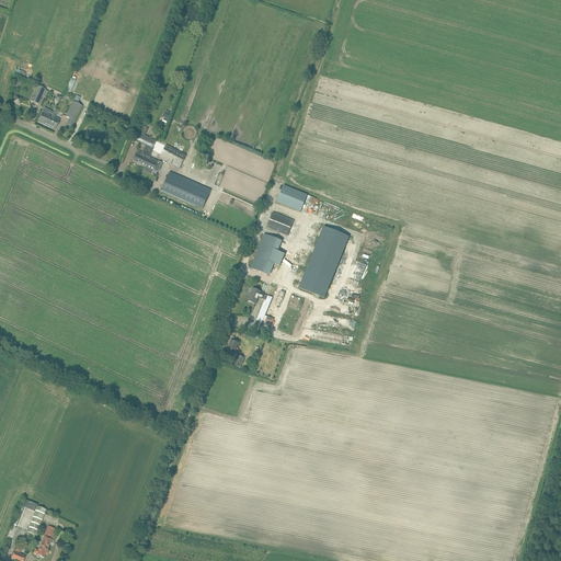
[(16,69),(14,76),(23,79),(26,73),(16,69)]
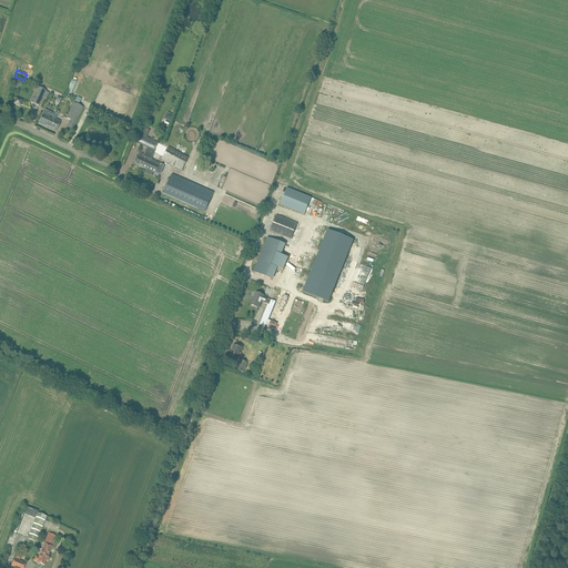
[(74,83),(69,81),(63,93),(66,94),(67,92),(70,93),(74,83)]
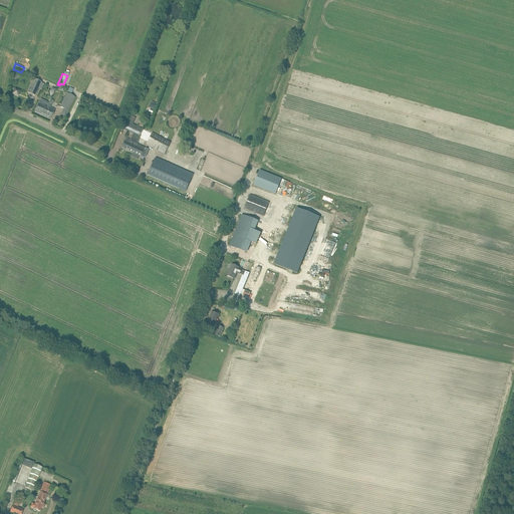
[(41,82),(34,78),(27,92),(35,96),(41,82)]
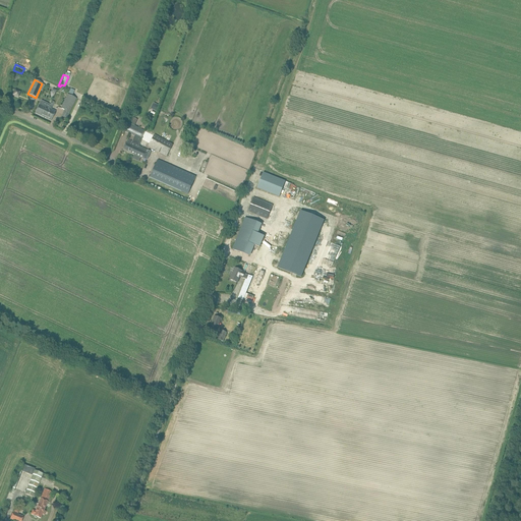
[(68,95),(61,108),(64,110),(61,116),(66,119),(69,113),(76,99),(71,96),(68,95)]
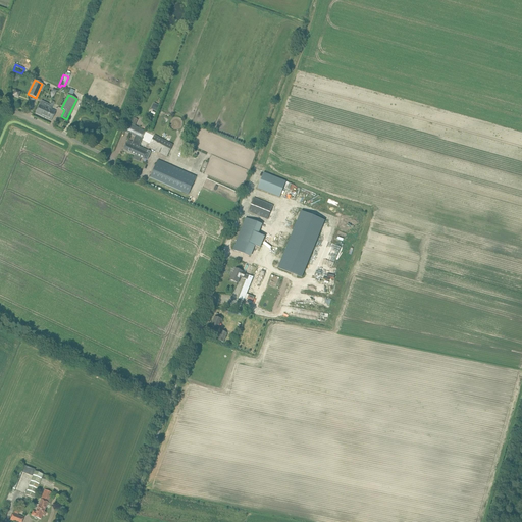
[(38,108),(35,113),(44,117),(49,108),(50,105),(47,103),(45,107),(39,105),(38,108)]
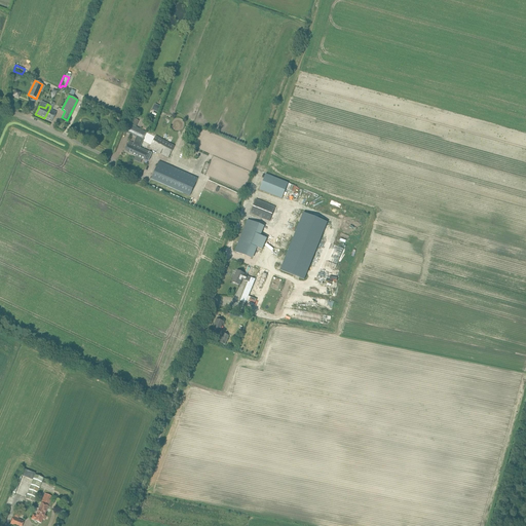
[(49,109),(44,118),(51,122),(57,112),(51,110),(53,107),(50,105),(50,106),(49,109)]
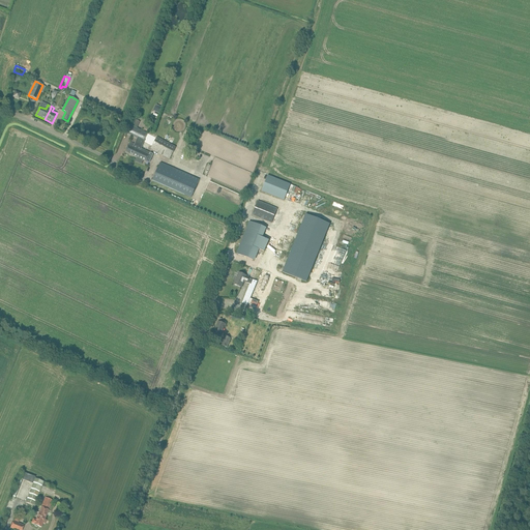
[(131,125),(127,134),(138,139),(144,142),(147,134),(148,134),(142,130),(138,128),(136,127),(133,126),(131,125)]
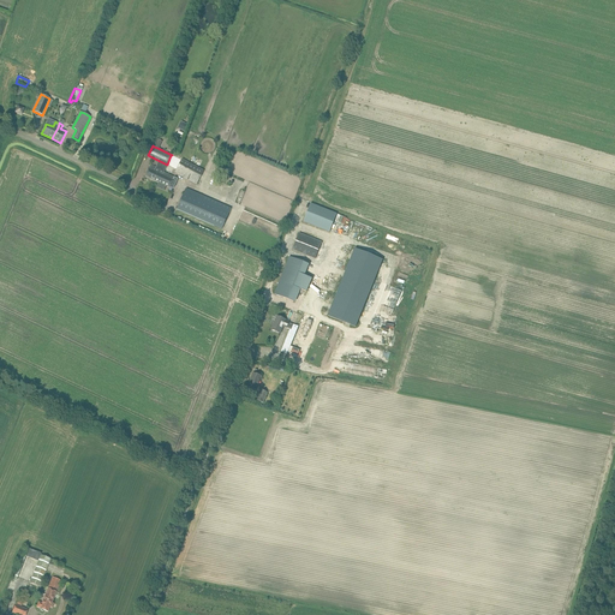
[(151,166),(147,177),(159,183),(163,172),(167,166),(167,165),(160,161),(156,167),(151,166)]
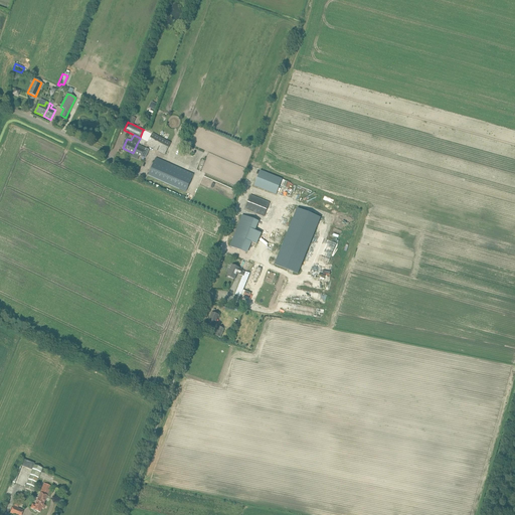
[(157,136),(152,145),(151,147),(165,154),(171,143),(157,136)]
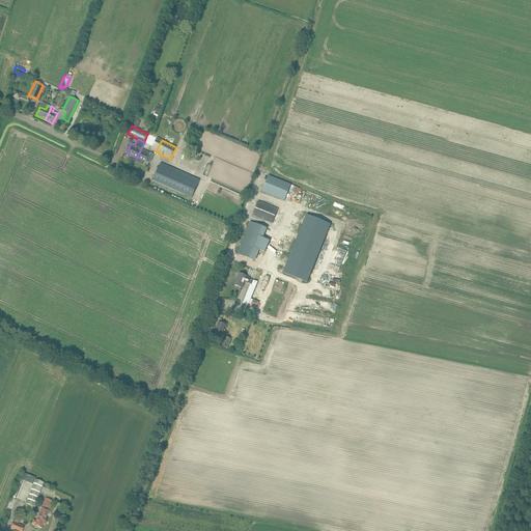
[(141,148),(137,158),(149,164),(154,155),(141,149),(141,148)]
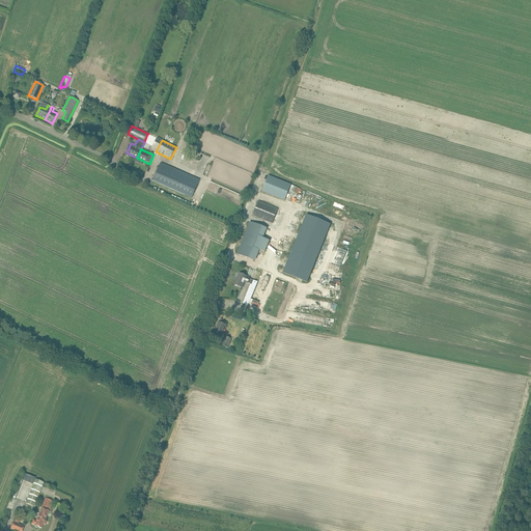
[(199,180),(161,163),(152,180),(191,198),(199,180)]
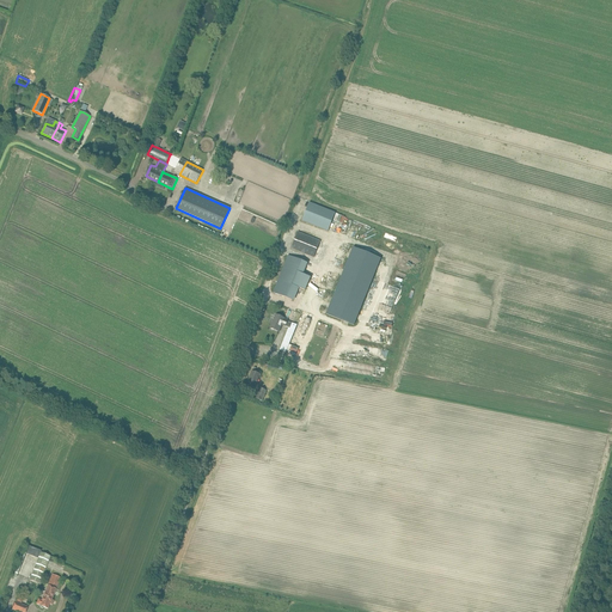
[(303,221),(329,232),(336,214),(310,203),(303,221)]
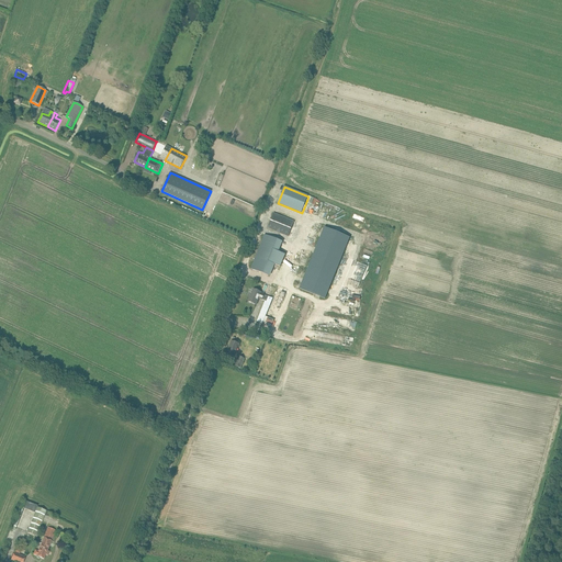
[(288,236),(294,222),(273,213),(268,228),(288,236)]
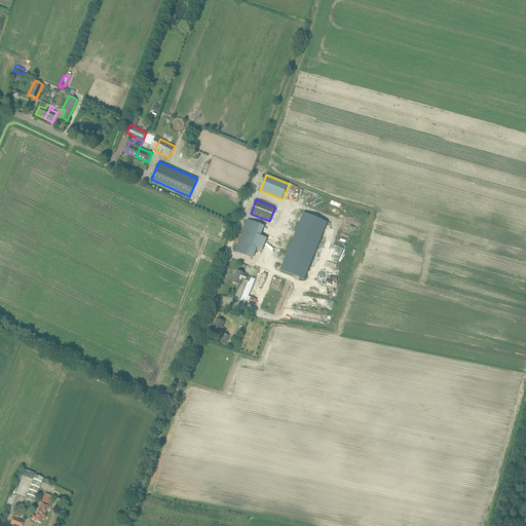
[(311,210),(288,267),(311,276),(335,220),(311,210)]
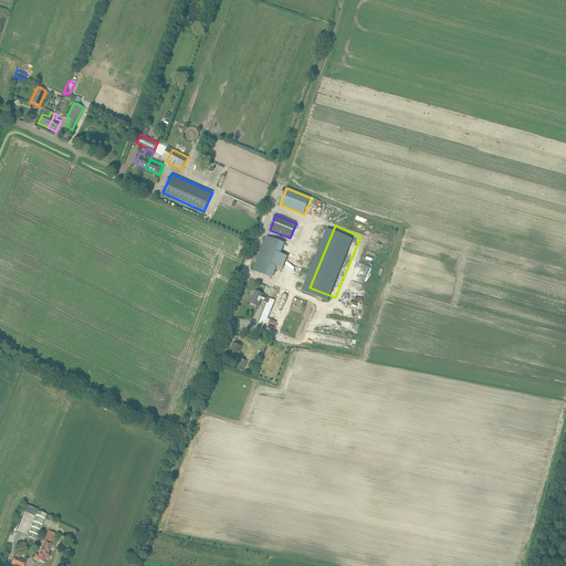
[(275,265),(282,269),(283,264),(284,264),(286,257),(280,253),(284,243),(266,237),(252,271),(270,278),(275,265)]
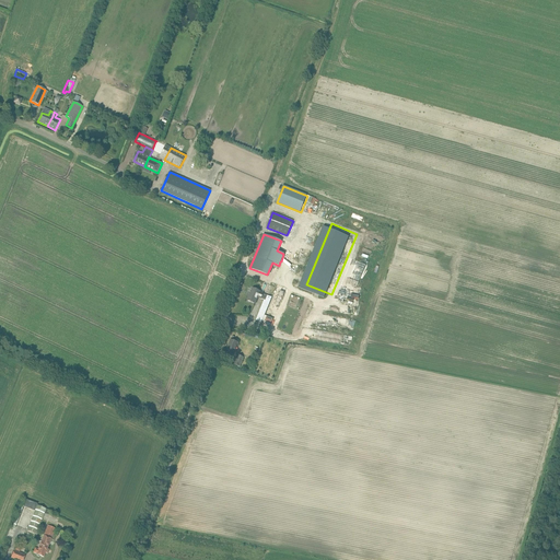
[(295,257),(307,253),(304,243),(302,244),(301,241),(290,244),(295,257)]
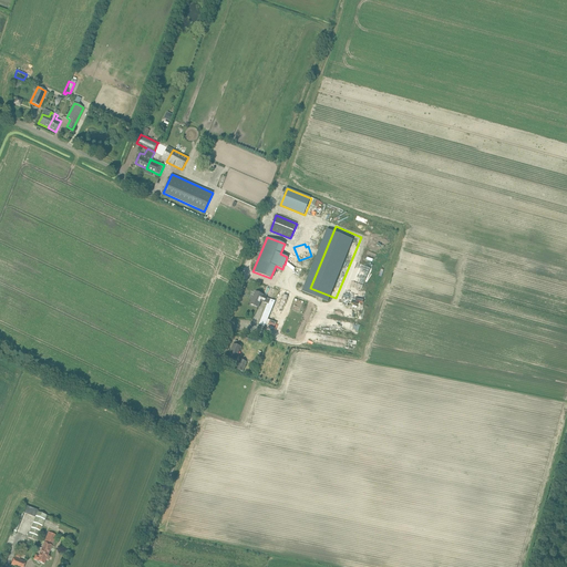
[(295,269),(295,271),(297,272),(296,276),(298,277),(296,281),(300,282),(303,272),(295,269)]
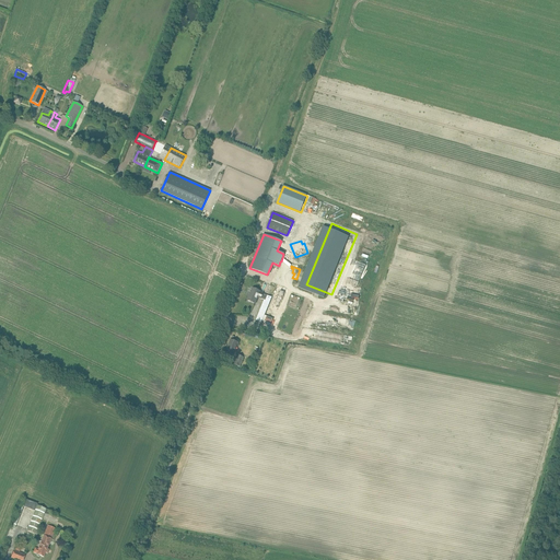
[(258,295),(261,298),(264,293),(253,289),(249,295),(247,301),(255,303),(258,295)]
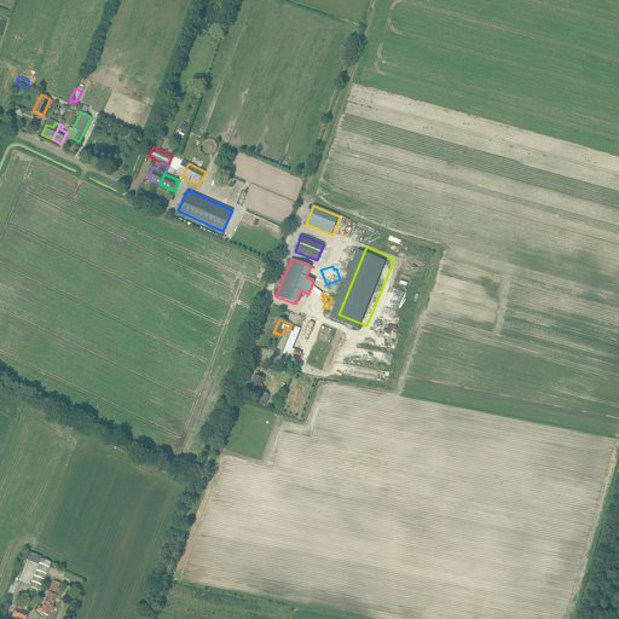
[(289,357),(300,329),(294,327),(293,331),(291,331),(284,348),(282,353),(289,357)]
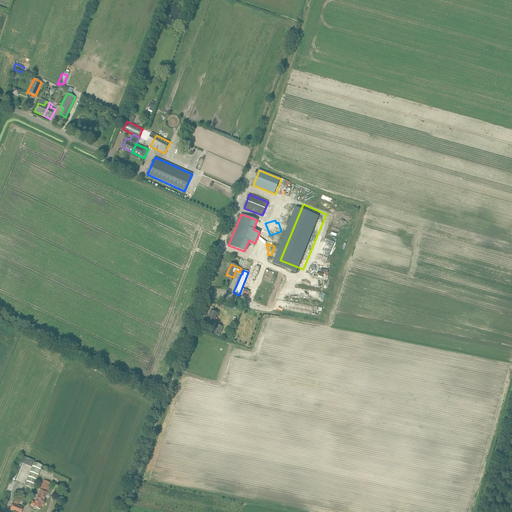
[(234,307),(229,320),(235,323),(240,309),(234,307)]
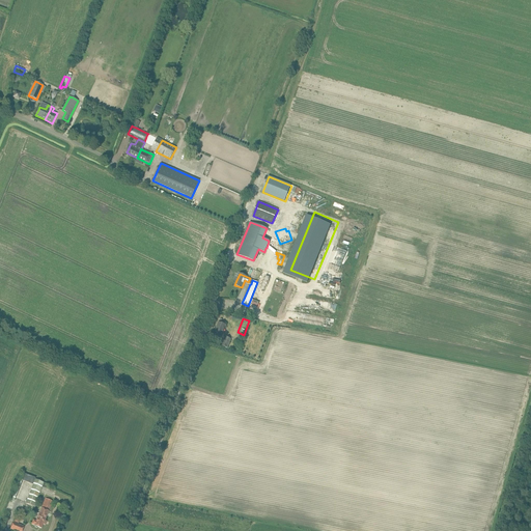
[(219,323),(215,334),(221,337),(226,325),(219,323)]
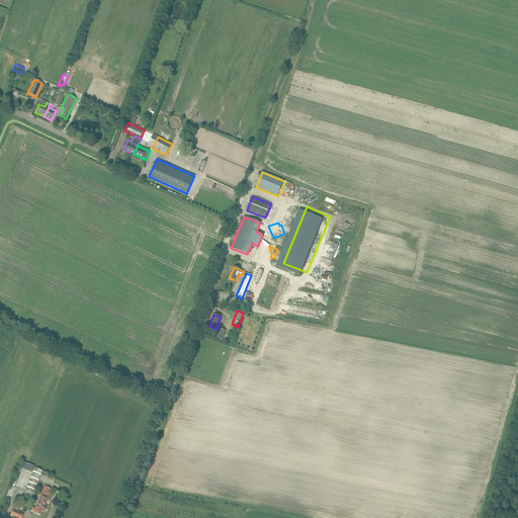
[(216,337),(222,339),(225,331),(220,329),(216,337)]
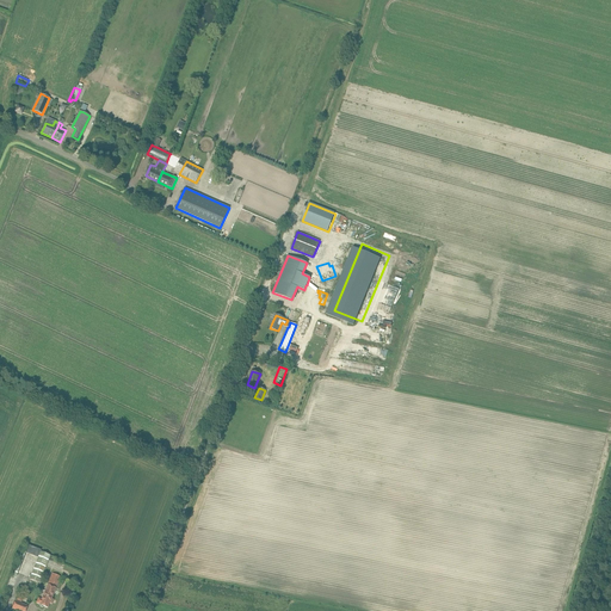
[(38,556),(29,579),(39,584),(48,561),(51,562),(54,556),(39,551),(41,550),(29,545),(26,551),(38,556)]
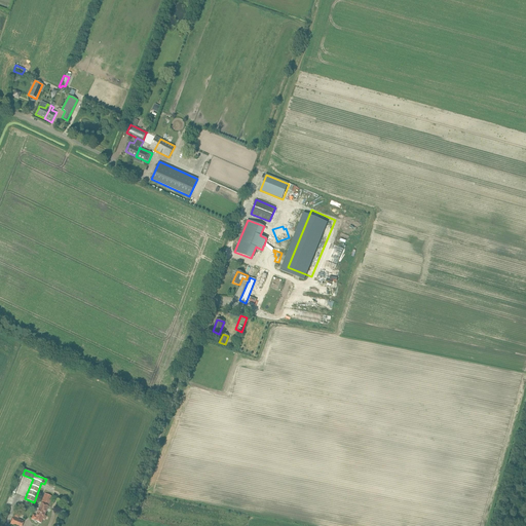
[(34,520),(34,521),(34,522),(37,523),(37,522),(41,523),(42,519),(44,520),(45,519),(46,517),(45,516),(44,515),(52,496),(45,493),(36,516),(33,515),(31,519),(34,520)]
